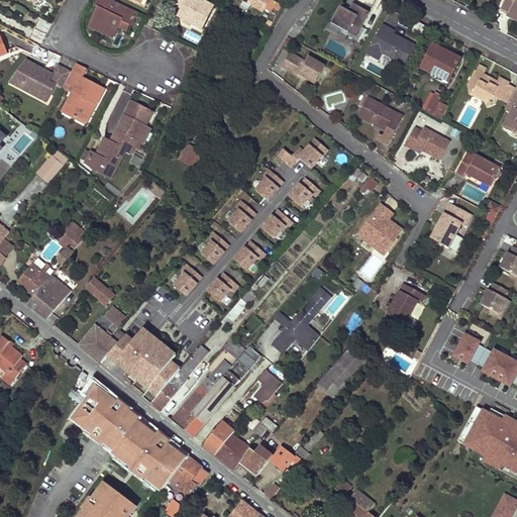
[(112,0),(98,0),(97,3),(100,4),(104,6),(102,10),(98,8),(90,26),(113,37),(118,26),(121,20),(130,23),(132,25),(138,12),(112,0)]
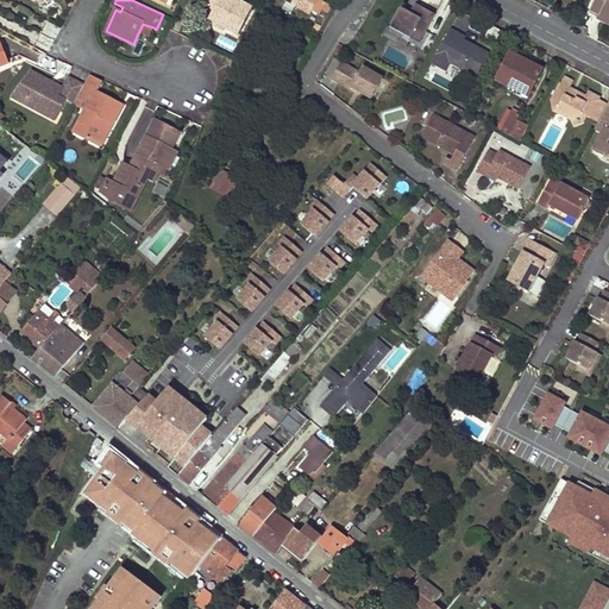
[(208,0),(206,5),(215,10),(208,23),(219,29),(220,25),(227,29),(240,35),(253,7),(237,0),(208,0)]
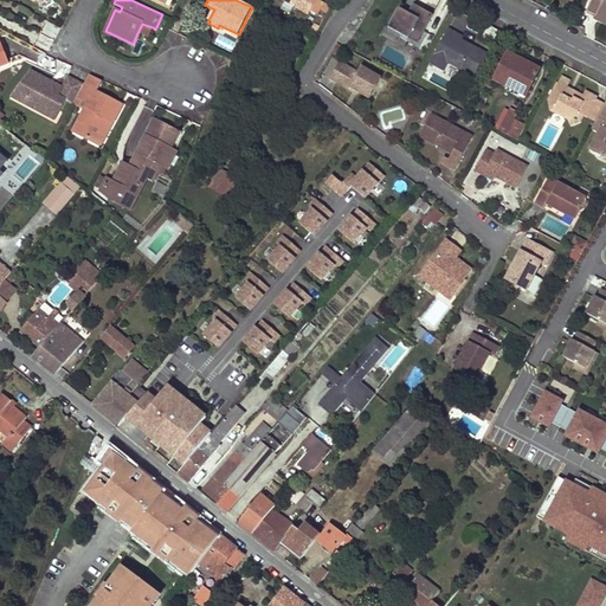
[(283,0),(309,14),(316,0),(283,0)]
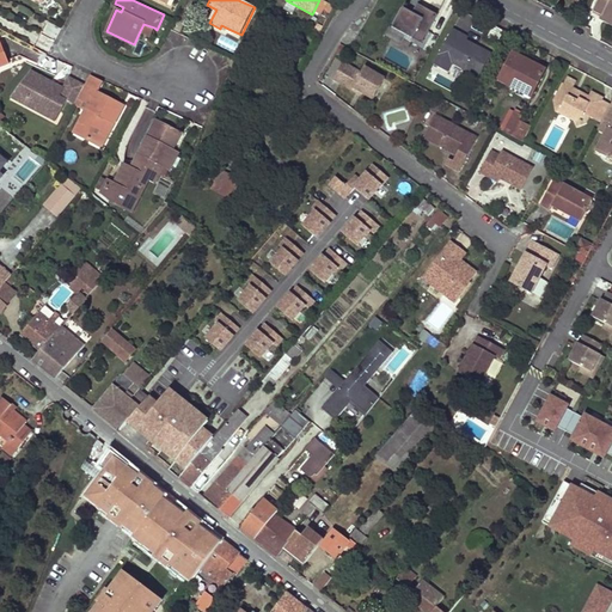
[(611,0),(598,0),(594,10),(603,14),(600,18),(611,24),(611,0)]
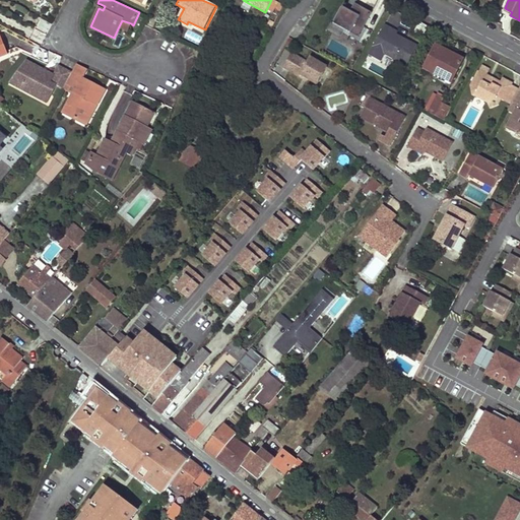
[(342,7),(333,23),(359,38),(372,12),(354,3),(350,11),(342,7)]
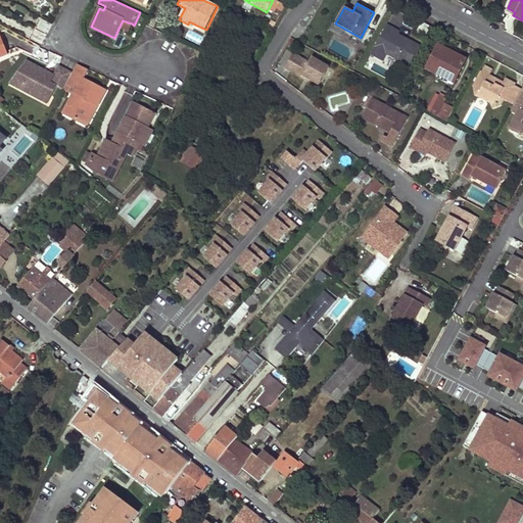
[(36,29),(48,34),(52,25),(41,19),(36,29)]
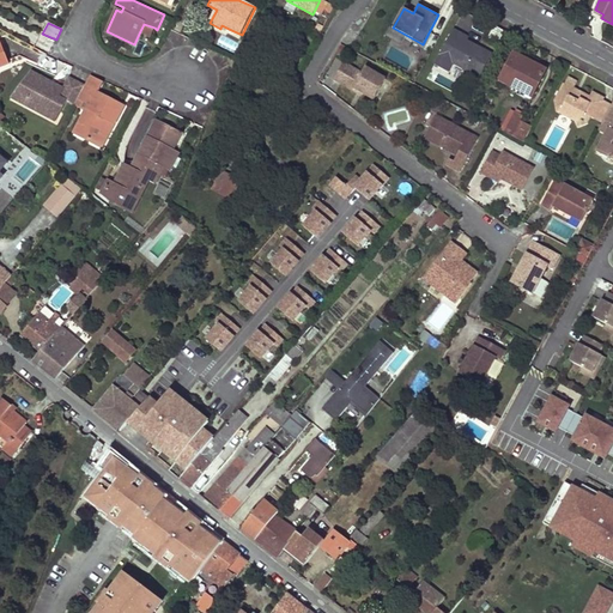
[(151,36),(155,28),(144,24),(140,31),(151,36)]
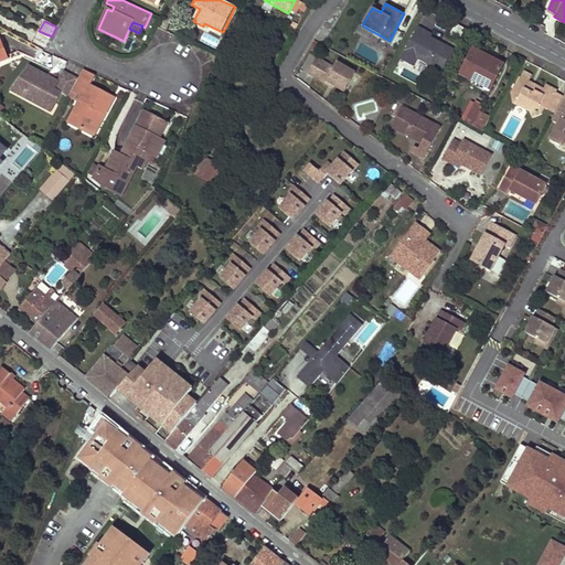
[(466,29),(456,24),(450,34),(460,40),(466,29)]
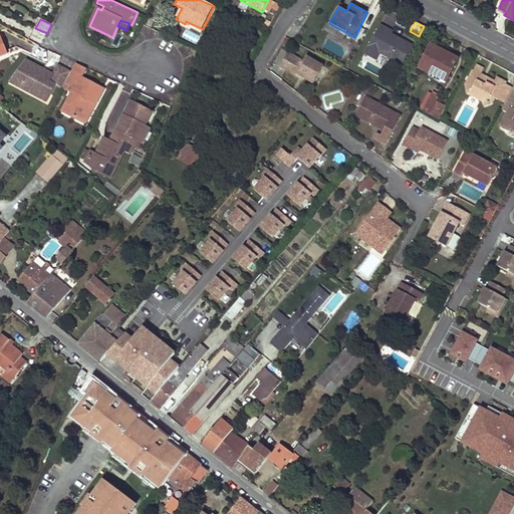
[(380,24),(364,54),(375,60),(379,52),(403,64),(413,45),(387,31),(388,28),(380,24)]
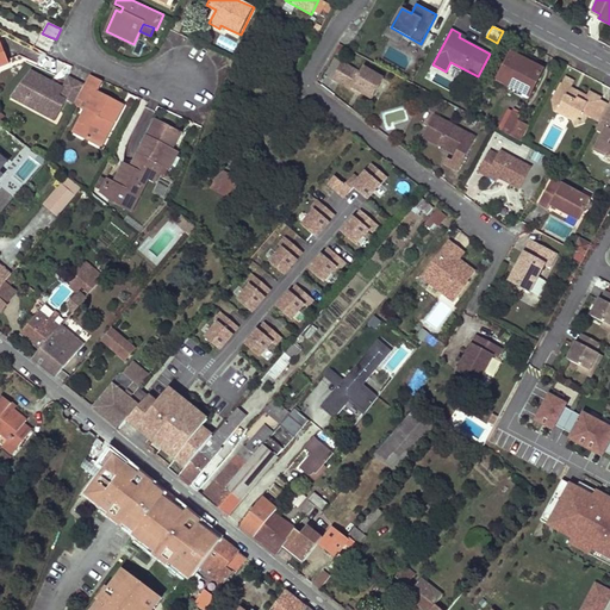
[(515,80),(534,89),(543,70),(534,66),(524,61),(511,54),(498,79),(511,86),(515,80)]
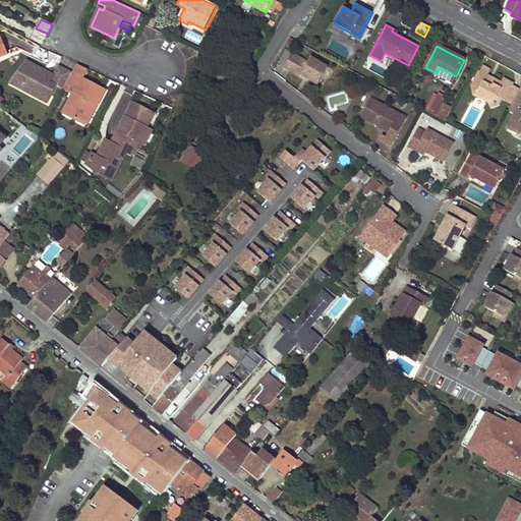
[(450,47),(448,52),(456,56),(458,51),(450,47)]
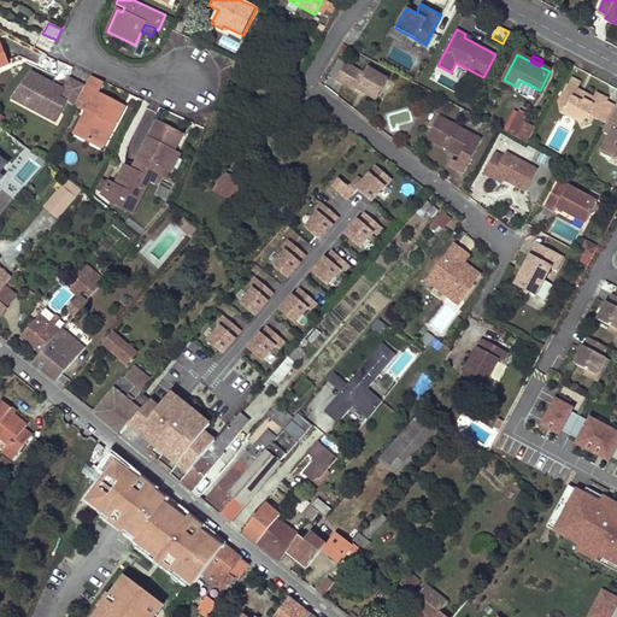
[(377,100),(389,80),(369,68),(365,74),(347,63),(338,80),(359,93),(360,90),(368,94),(377,100)]
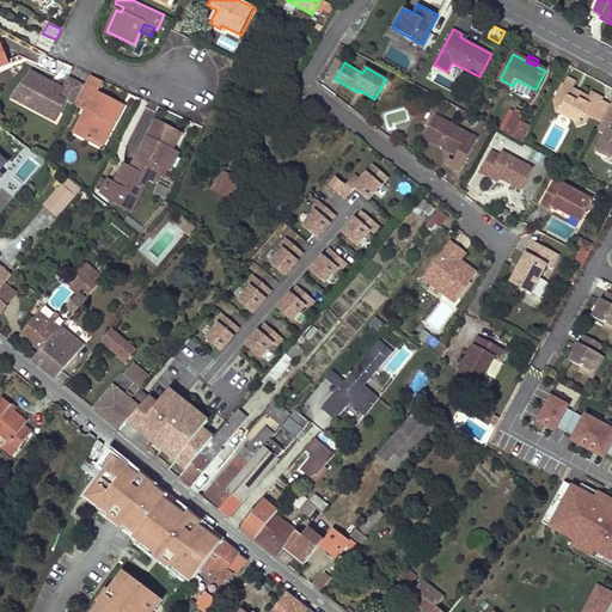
[(30,71),(13,93),(35,106),(38,102),(51,109),(54,105),(62,110),(67,99),(75,104),(78,99),(85,85),(68,77),(63,87),(54,84),(53,86),(38,75),(30,71)]
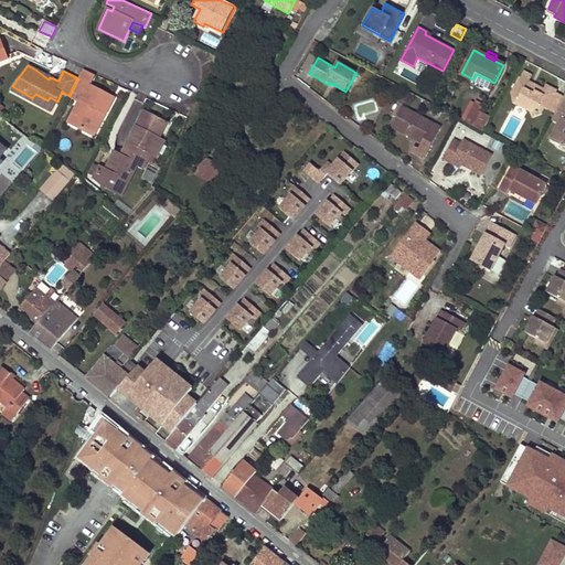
[(94,75),(83,70),(78,78),(72,92),(78,95),(83,97),(70,123),(91,134),(102,113),(106,115),(115,98),(89,85),(94,75)]
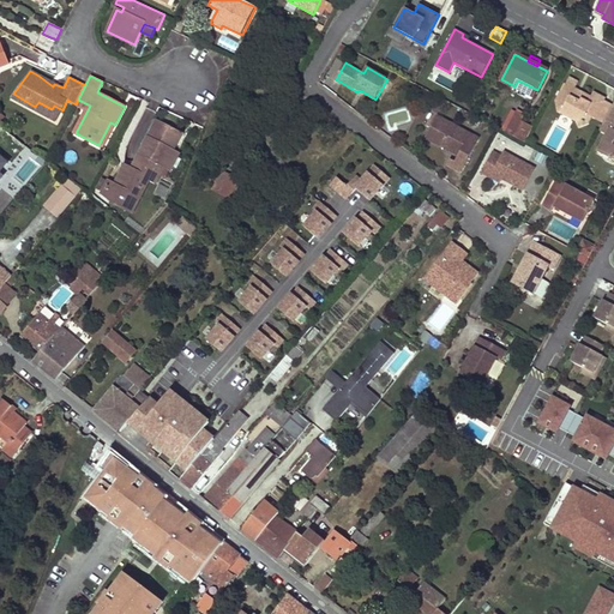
[(593,94),(590,98),(575,90),(578,83),(569,79),(557,102),(558,113),(576,121),(578,128),(589,125),(593,118),(595,119),(605,100),(593,94)]
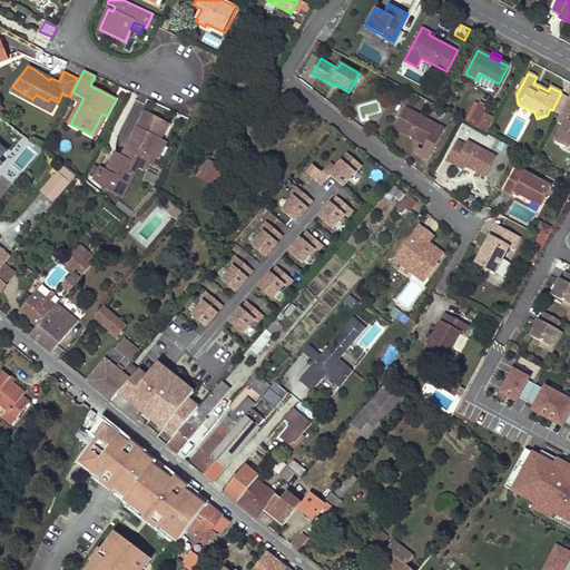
[(494,92),(499,84),(481,75),(478,80),(477,84),(494,92)]
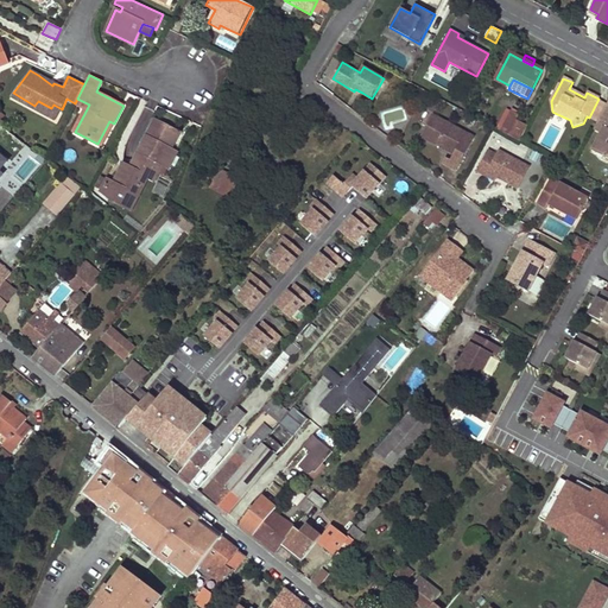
[(81,108),(84,102),(77,99),(75,103),(74,105),(81,108)]
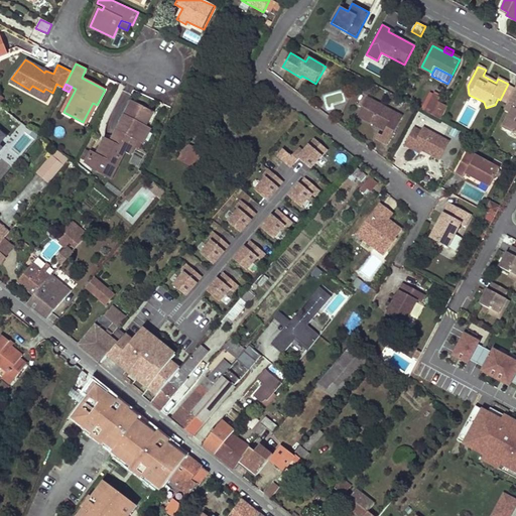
[(507,104),(515,88),(508,84),(500,100),(507,104)]
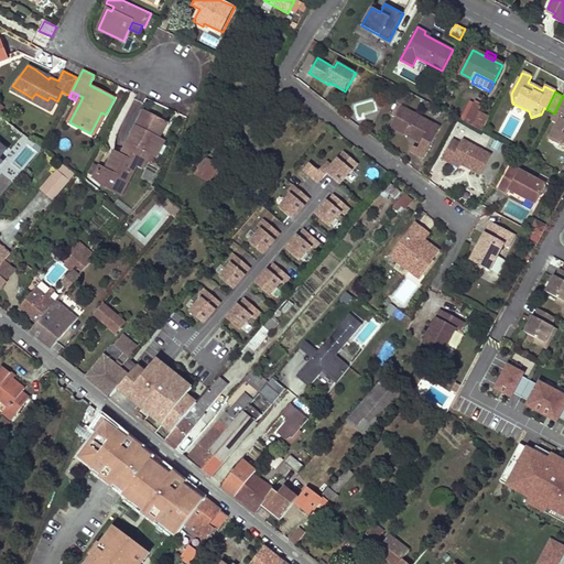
[(32,98),(53,109),(57,101),(50,97),(47,100),(35,94),(32,98)]
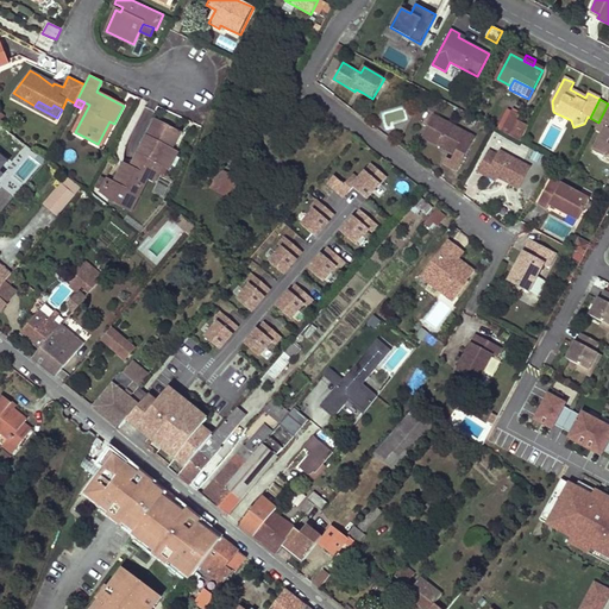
[(608,101),(608,104),(598,123),(597,124),(606,127),(602,133),(594,151),(608,158),(608,101)]
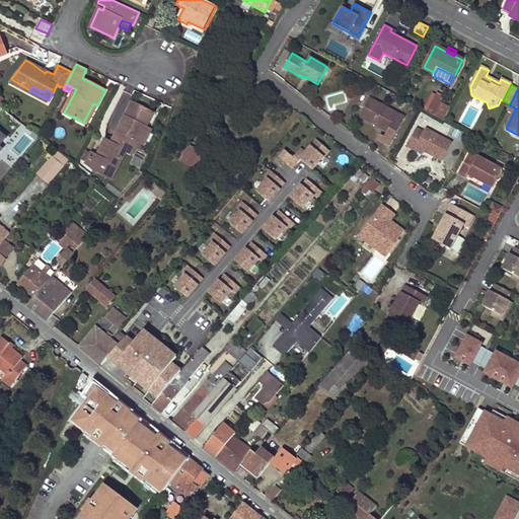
[(397,133),(405,118),(370,98),(360,117),(376,126),(377,123),(382,125),(380,128),(388,132),(390,129),(397,133)]
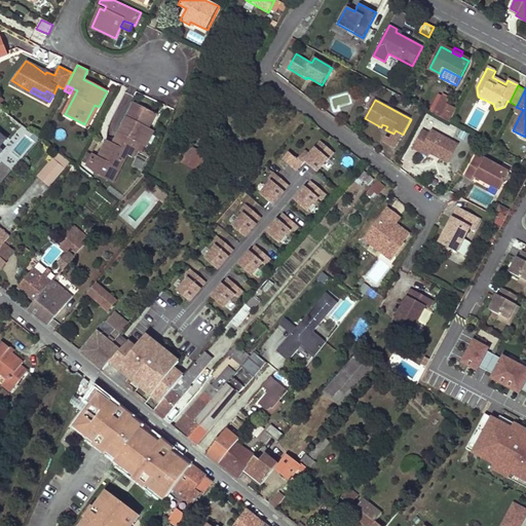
[(135,104),(116,139),(137,150),(141,143),(148,128),(155,115),(135,104)]
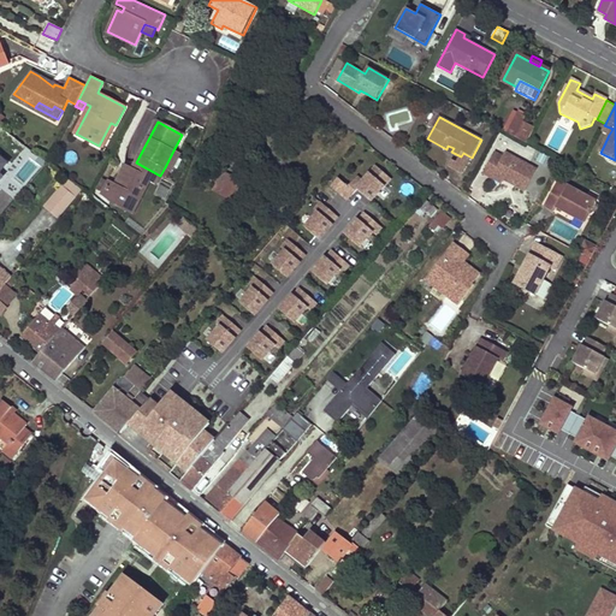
[(527,143),(535,128),(523,122),(515,137),(527,143)]
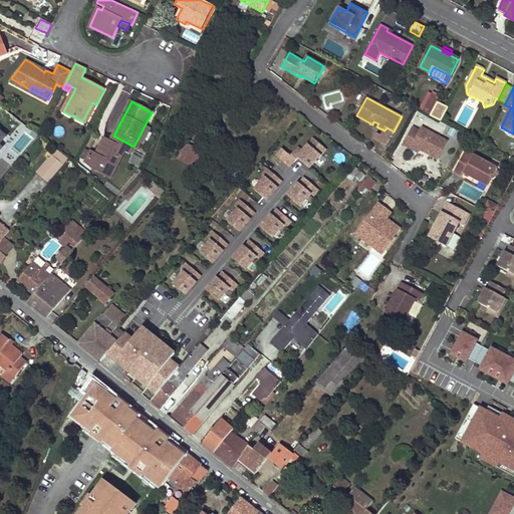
[(86,123),(96,104),(92,102),(82,121),(86,123)]
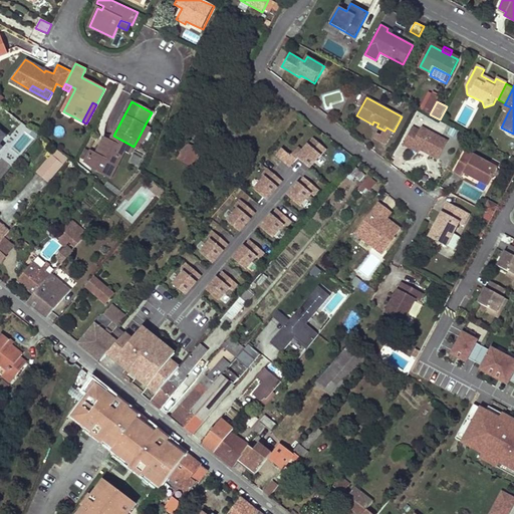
[(502,109),(508,112),(511,107),(504,104),(502,109)]
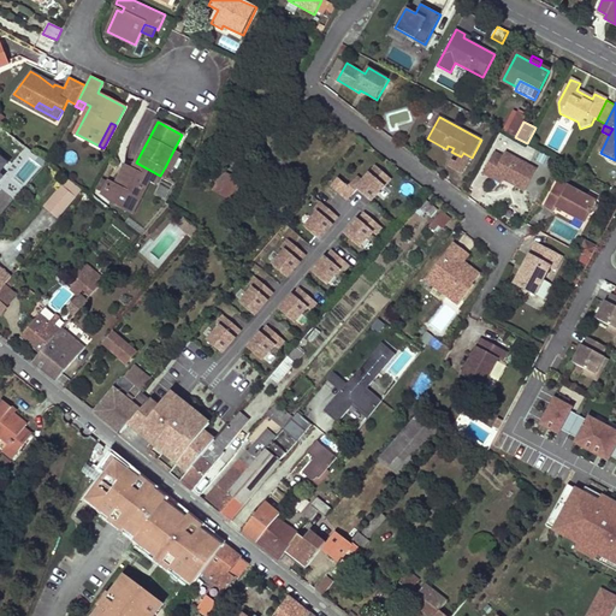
[(179,154),(173,150),(165,167),(171,171),(179,154)]
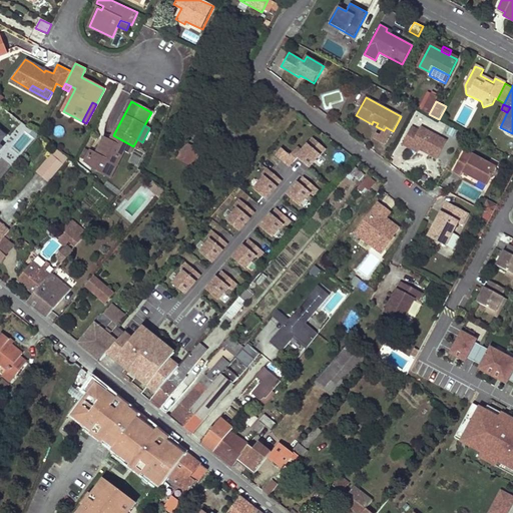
[(439,159),(448,141),(422,127),(420,131),(413,127),(403,144),(411,149),(413,145),(421,149),(426,152),(427,150),(430,151),(429,154),(439,159)]
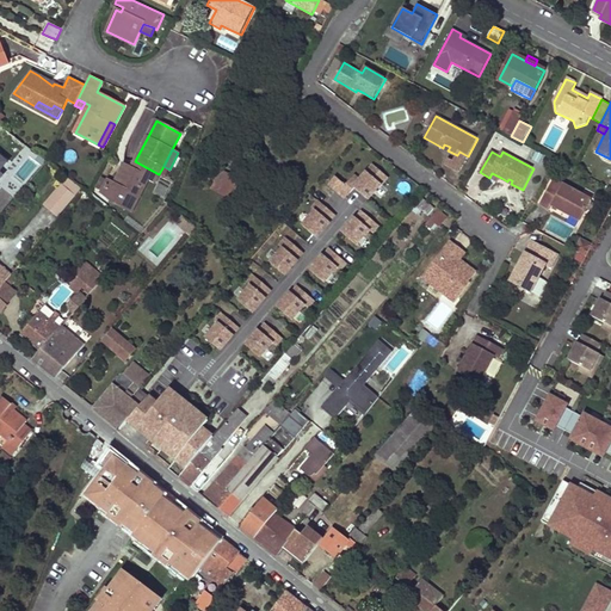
[(0,178),(12,161),(0,153),(0,178)]
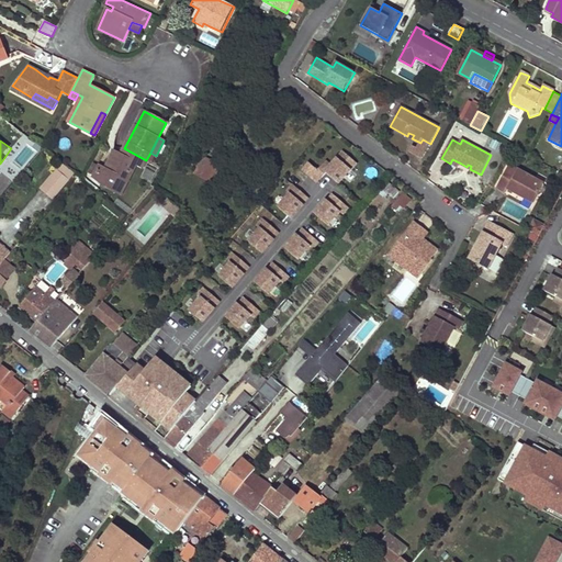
[(143,167),(146,160),(124,148),(115,149),(122,153),(120,158),(113,155),(105,169),(100,166),(94,178),(108,188),(115,191),(122,178),(127,181),(136,164),(143,167)]
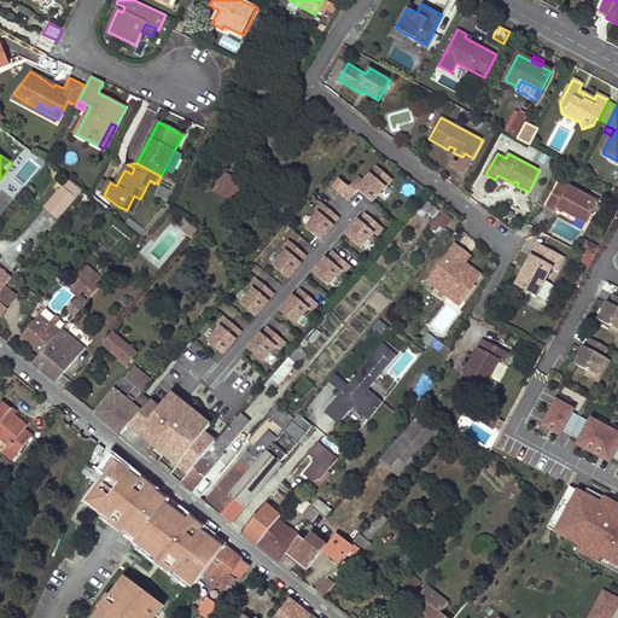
[(372,202),(391,179),(377,167),(363,184),(357,178),(349,187),(338,179),(332,186),(349,200),(357,190),(372,202)]
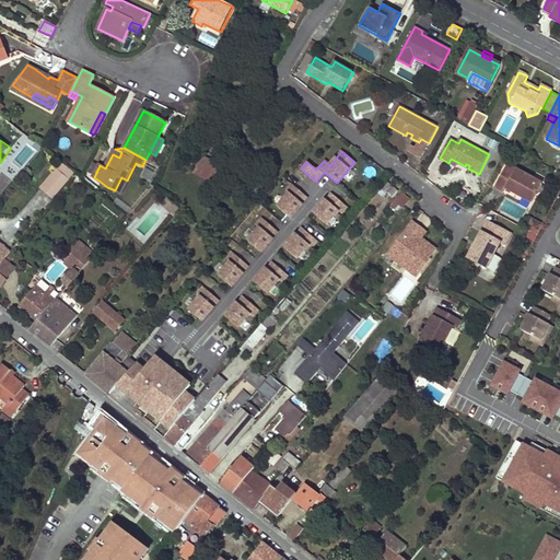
[(207,175),(213,162),(205,156),(197,170),(207,175)]
